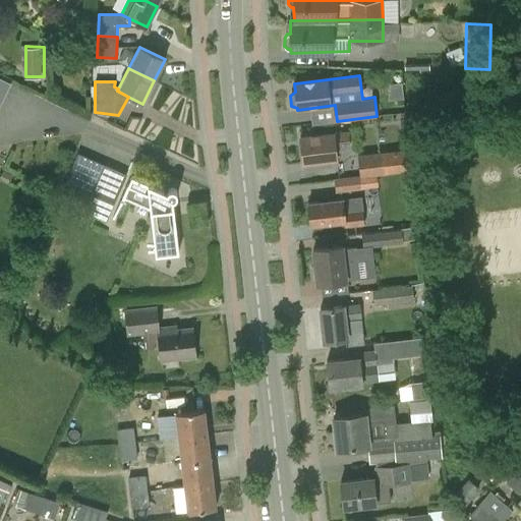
[(349,132),(335,134),(335,133),(300,137),(303,163),(338,159),(336,148),(350,146),(349,132)]
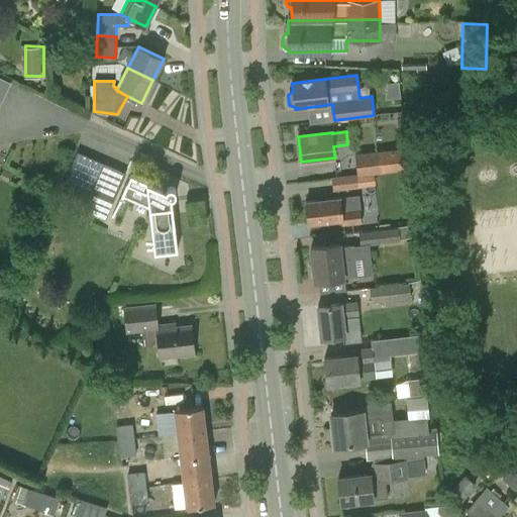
[(66,179),(114,200),(126,172),(78,150),(66,179)]
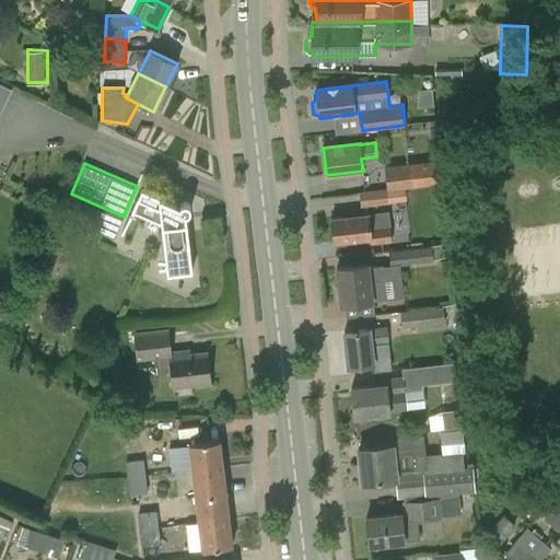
[(387,189),(413,186),(411,164),(385,167),(387,189)]
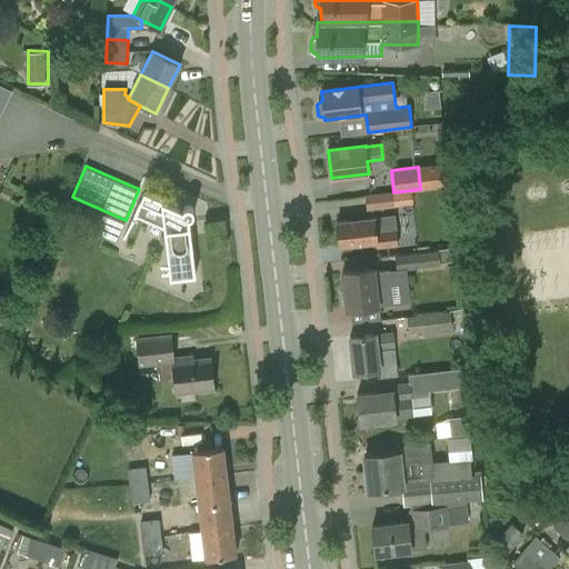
[(422,203),(420,191),(420,189),(393,192),(366,196),(367,211),(422,203)]
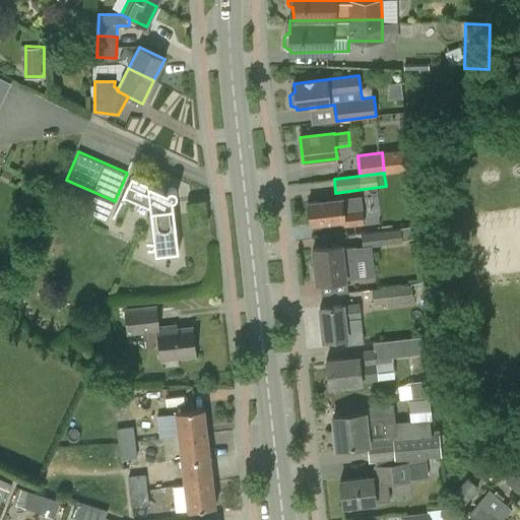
[(171,190),(167,193),(132,178),(123,199),(150,211),(155,257),(179,254),(173,201),(177,199),(178,194),(175,191),(171,190)]
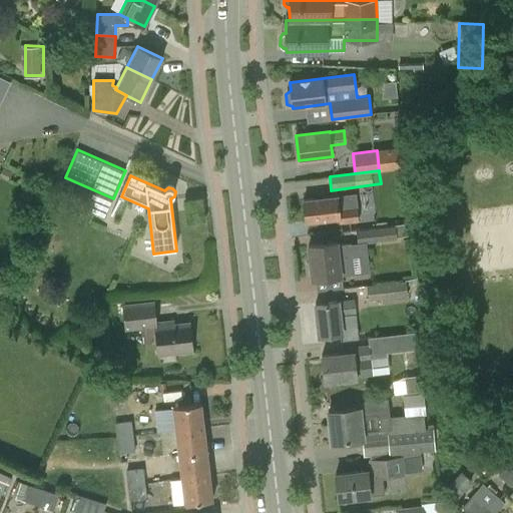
[(357,199),(339,201),(338,196),(304,200),(307,222),(339,219),(340,223),(360,220),(358,207),(357,199)]
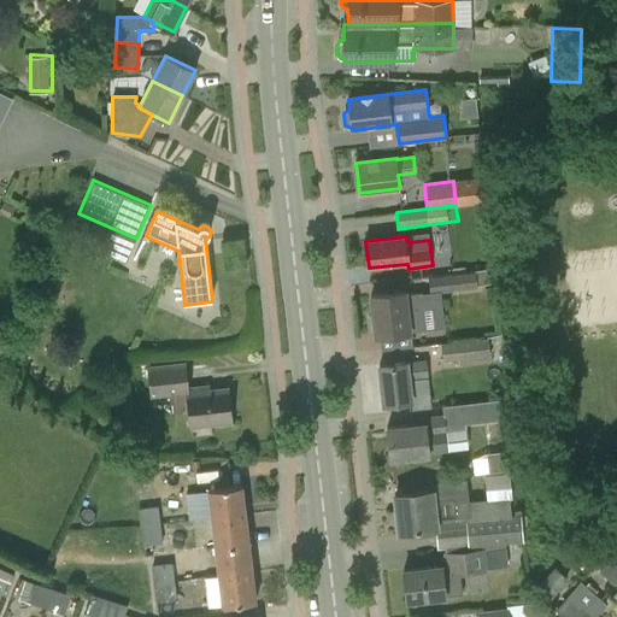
[(429,276),(430,292),(477,287),(476,270),(429,276)]
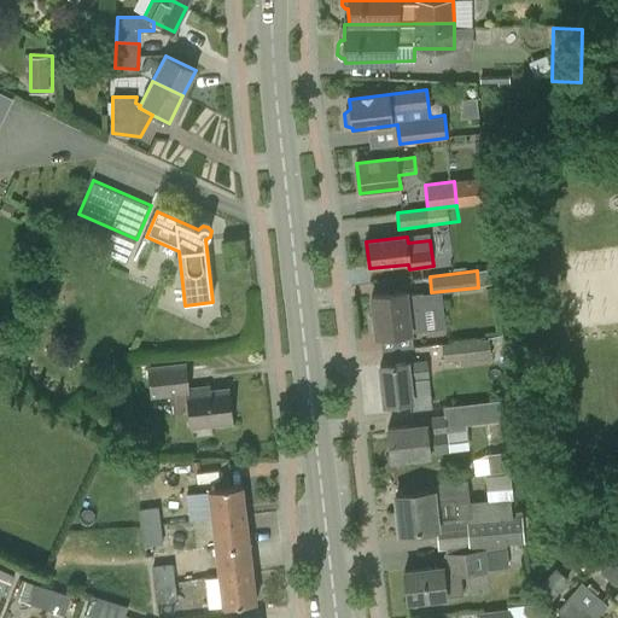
[(412,332),(427,331),(423,293),(407,296),(406,292),(372,297),(374,314),(368,315),(371,333),(377,333),(377,337),(412,333),(412,332)]
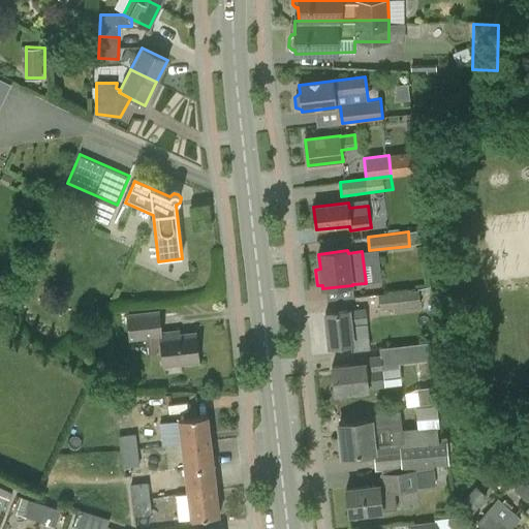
[(380,308),(421,304),(418,289),(378,293),(380,308)]
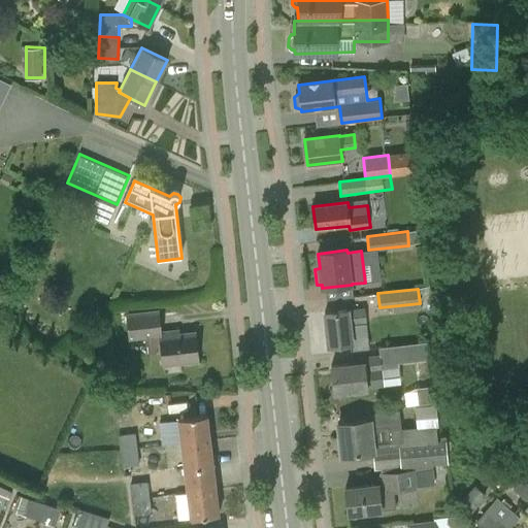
[(349,311),(349,310),(325,314),(329,344),(353,342),(351,324),(366,322),(365,309),(349,311)]
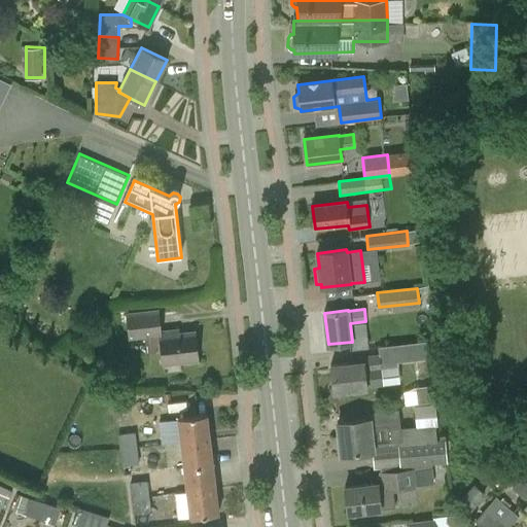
[(163,356),(164,364),(199,360),(196,335),(179,337),(178,331),(160,334),(157,312),(127,316),(130,337),(147,335),(149,358),(163,356)]
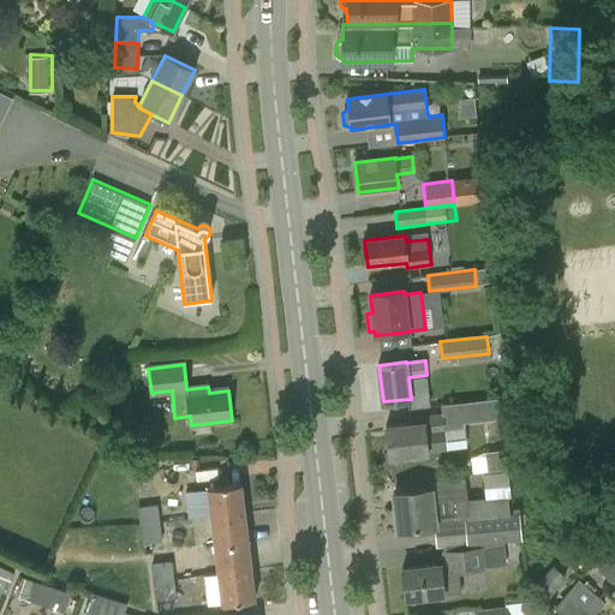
[(457,422),(493,418),(491,399),(455,404),(457,422)]
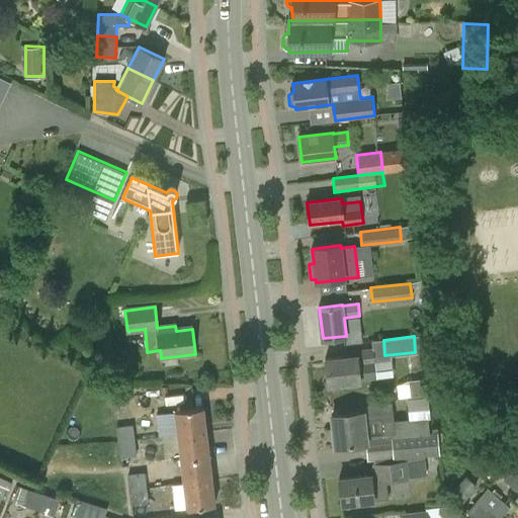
[(328,385),(376,379),(373,349),(342,353),(343,356),(325,359),(328,385)]
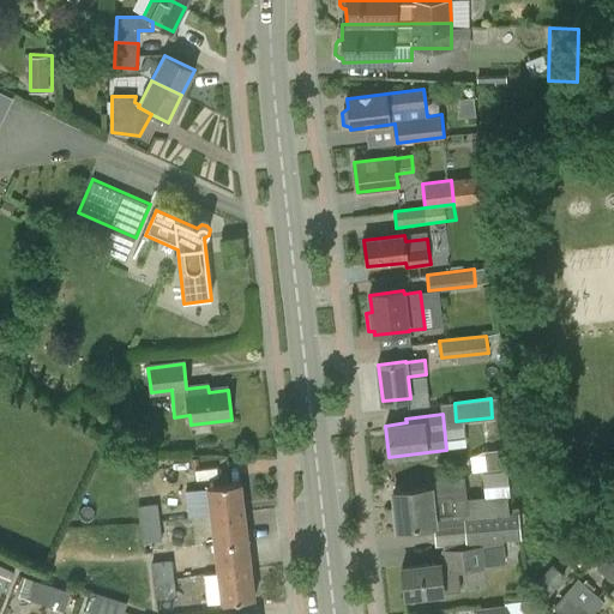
[(475,469),(509,465),(506,447),(473,451),(475,469)]
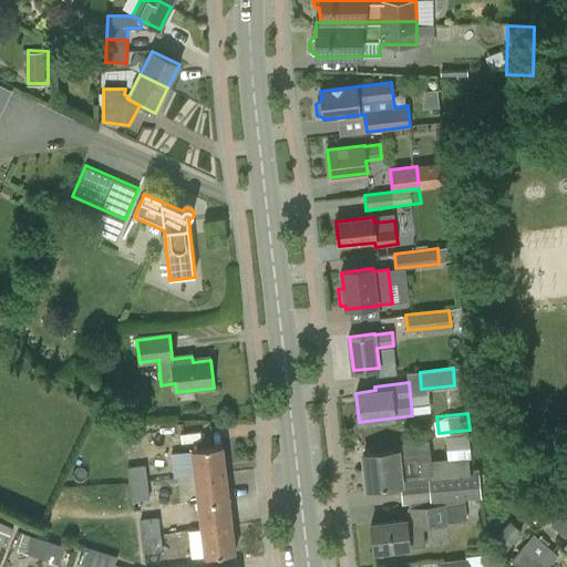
[(403,505),(410,504),(443,500),(444,501),(481,496),(478,474),(470,475),(467,457),(431,461),(429,441),(397,445),(397,452),(364,455),(368,490),(401,486),(403,505)]
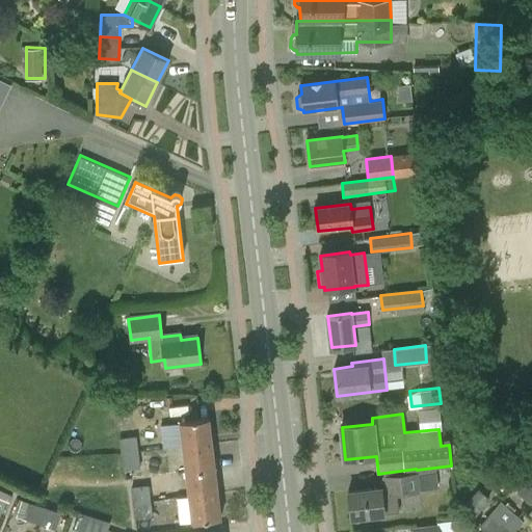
[(209,419),(180,422),(183,448),(212,444),(209,419)]
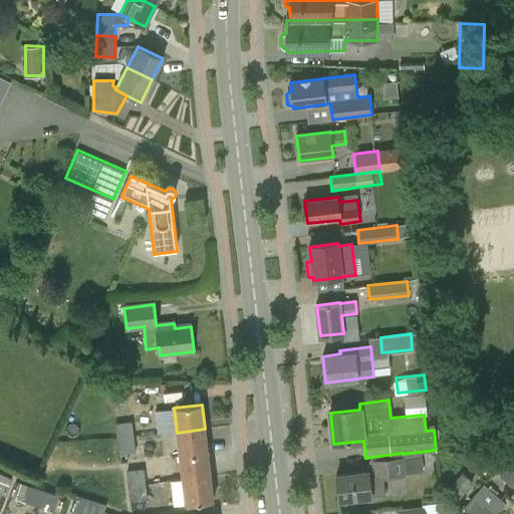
[(114,424),(116,440),(135,438),(133,422),(114,424)]
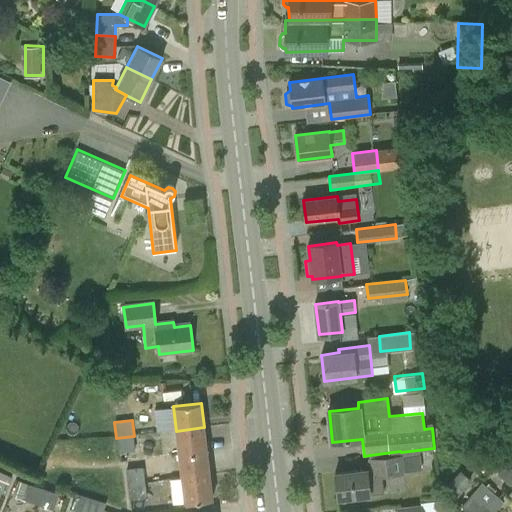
[(204,427),(176,431),(179,454),(207,451),(204,427)]
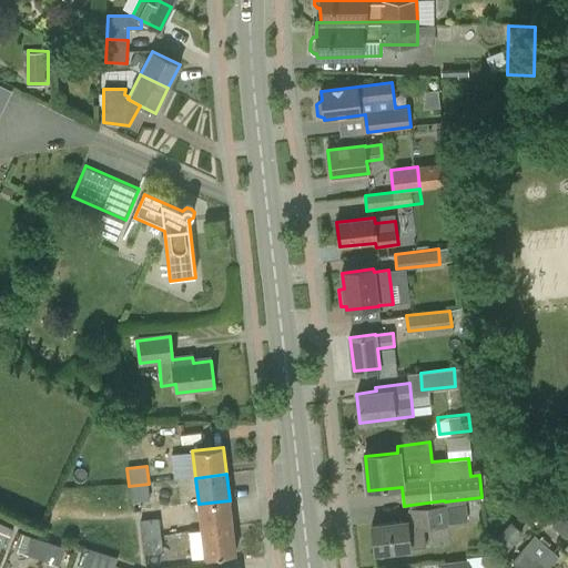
[(149,484),(129,486),(131,503),(150,500),(149,484)]
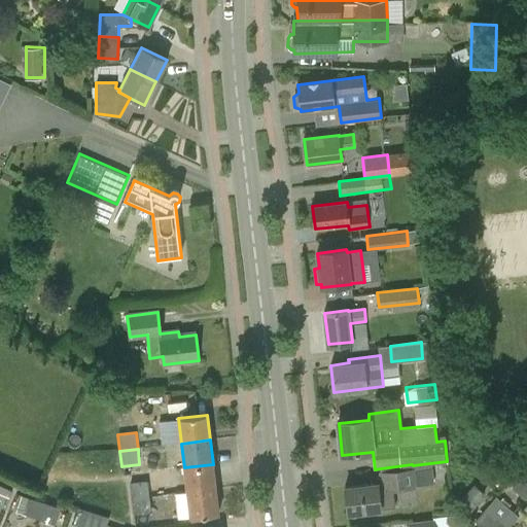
[(213,464),(184,467),(187,493),(216,489),(213,464)]
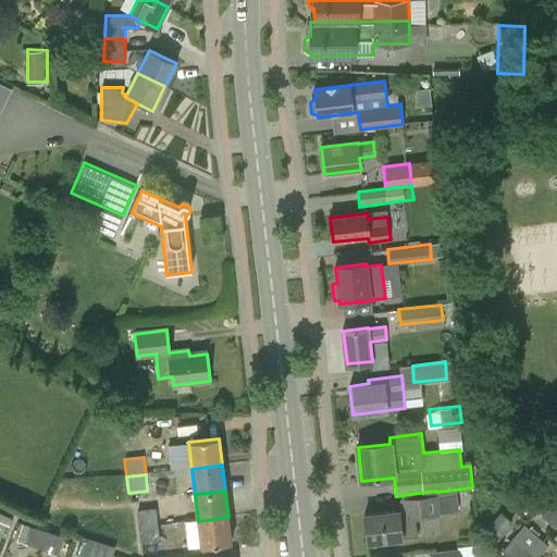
[(418,537),(416,519),(438,517),(436,492),(435,491),(403,495),(404,512),(399,512),(399,511),(366,516),(369,543),(418,537)]
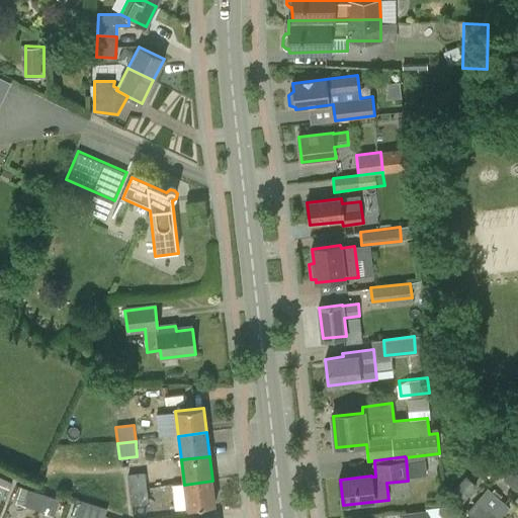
[(517,489),(517,471),(514,468),(504,481),(516,492),(517,489)]
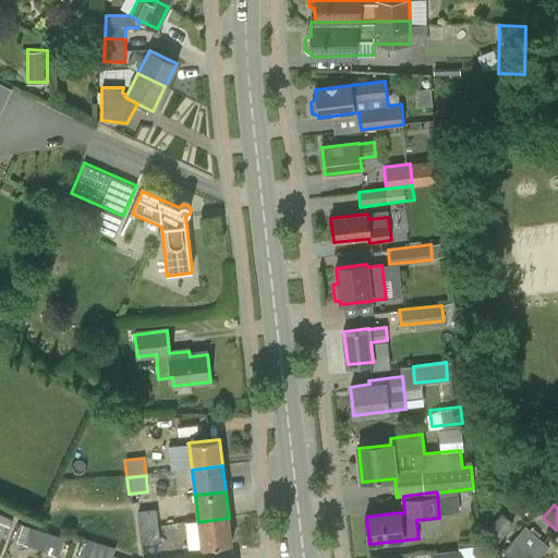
[(138,511),(140,526),(149,525),(149,530),(158,529),(158,526),(156,509),(138,511)]
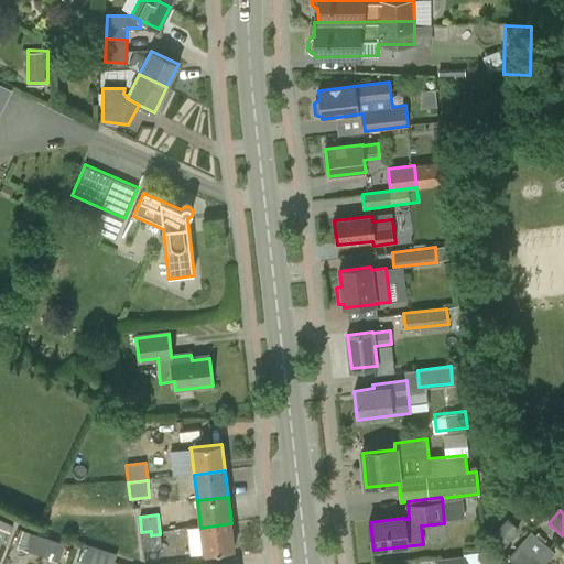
[(501,548),(518,529),(507,519),(490,538),(501,548)]
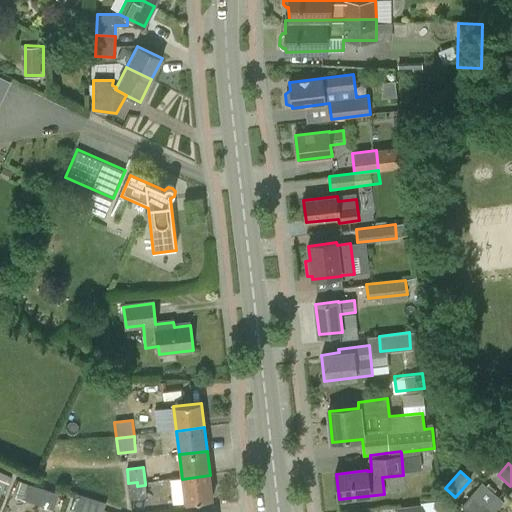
[(185,503),(213,500),(210,475),(182,479),(185,503)]
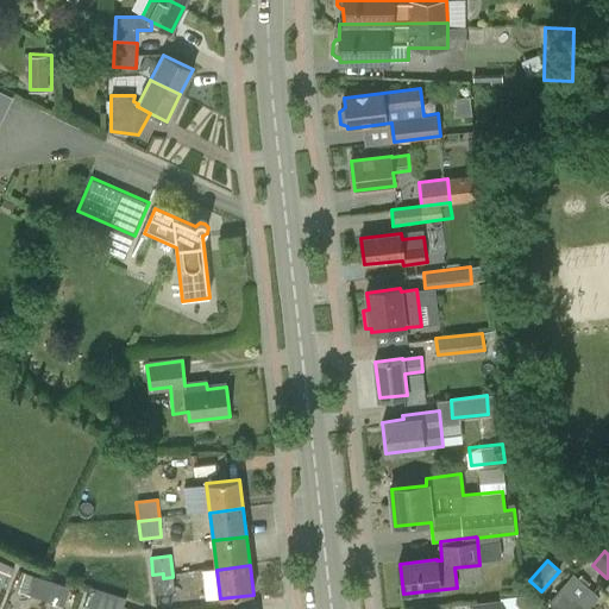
[(18,592),(45,601),(51,582),(25,573),(18,592)]
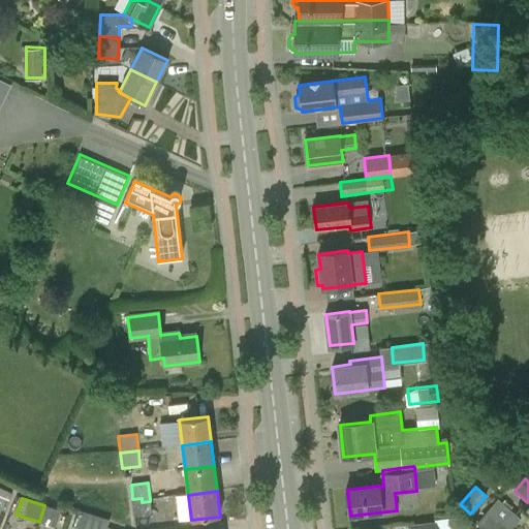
[(135,518),(152,515),(150,499),(150,501),(142,502),(142,498),(132,499),(135,518)]
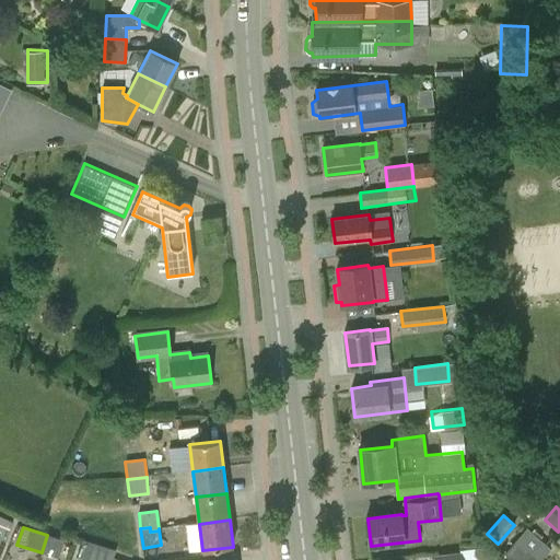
[(527,529),(516,541),(529,553),(536,559),(541,559),(550,550),(540,541),(527,529)]
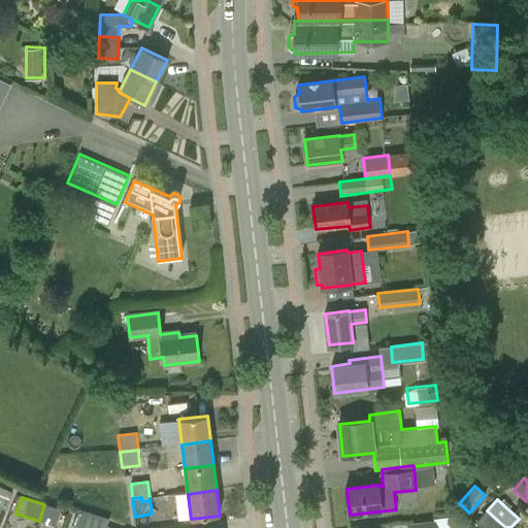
[(61,509),(44,504),(39,521),(56,526),(61,509)]
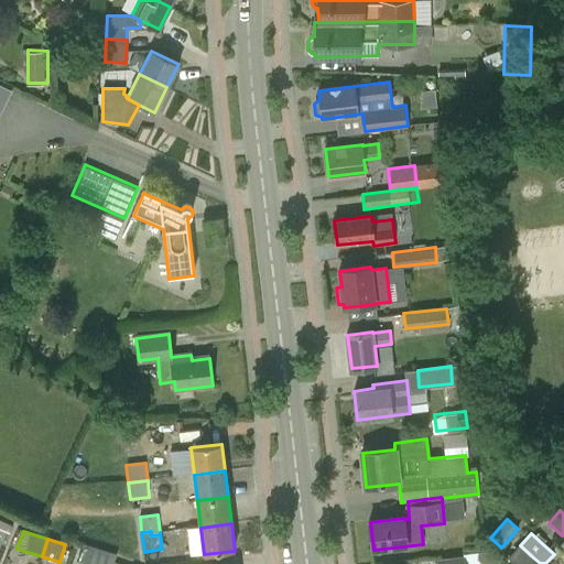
[(79,562),(86,563),(96,563),(101,550),(85,544),(79,562)]
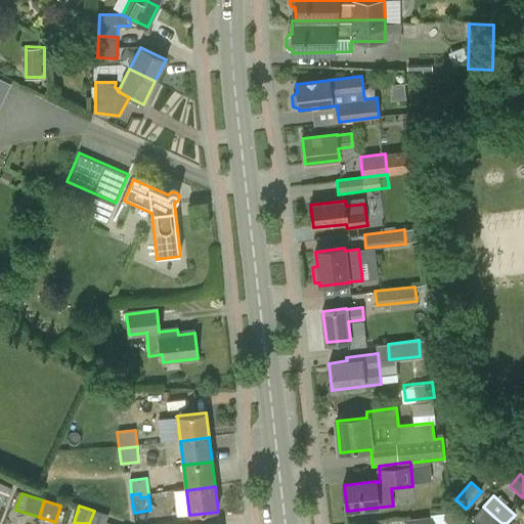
[(490,523),(495,518),(483,507),(472,519),(477,523),(490,523)]
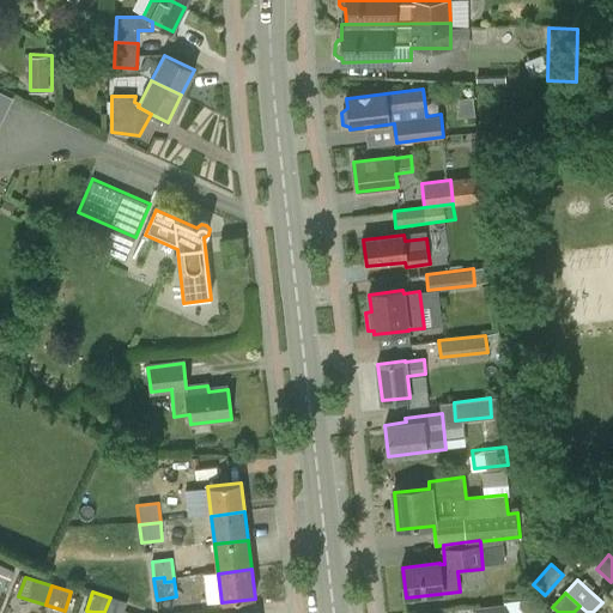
[(123,612),(127,604),(110,598),(104,612),(123,612)]
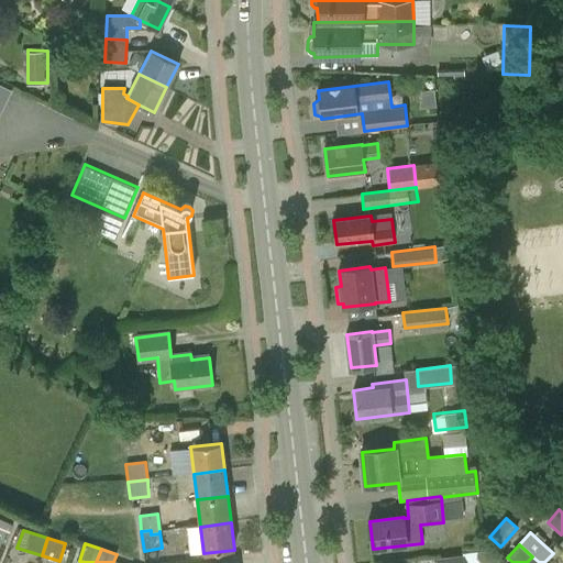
[(468,552),(467,562),(488,562),(489,552),(468,552)]
